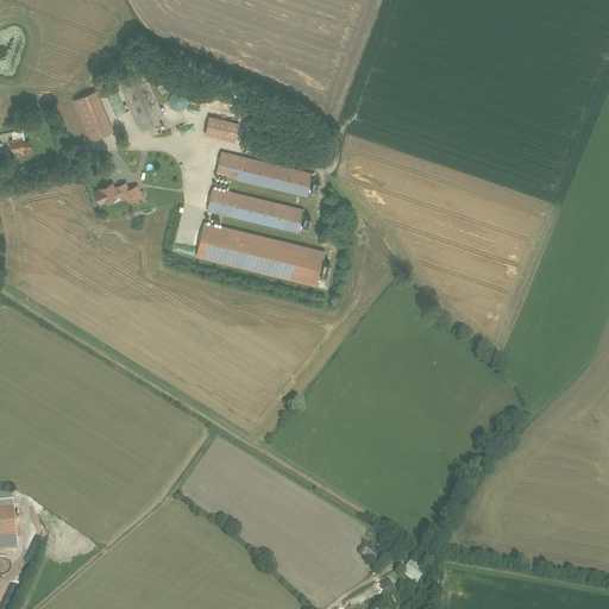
[(143,70),(118,81),(140,132),(165,121),(143,70)]
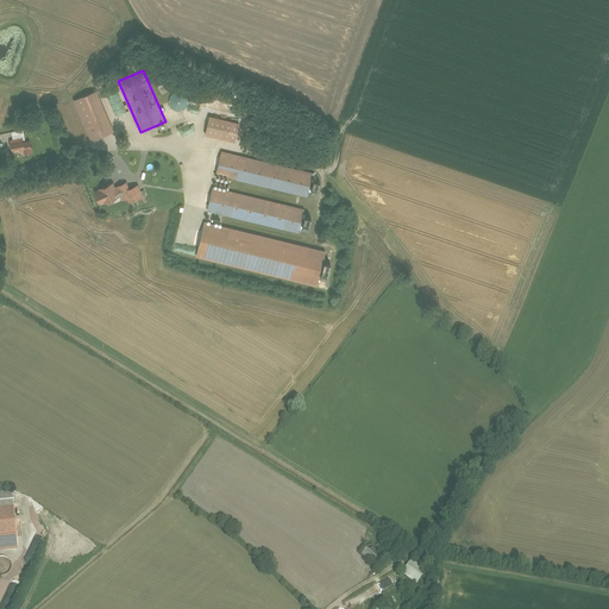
[(158,86),(163,94),(173,88),(168,80),(158,86)]
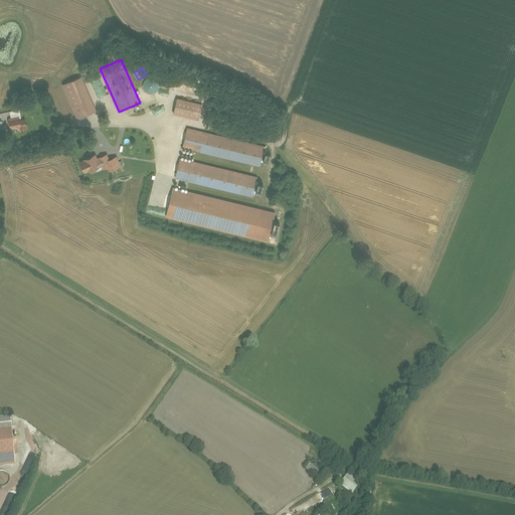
[(92,81),(100,101),(107,98),(96,71),(89,74),(92,81)]
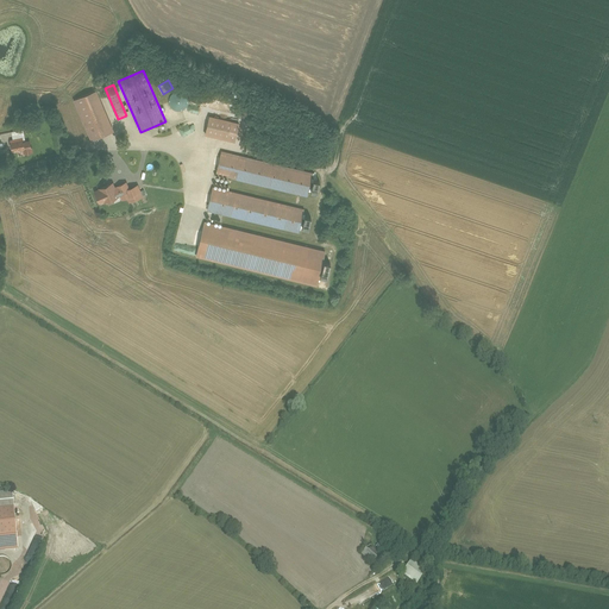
[(96,90),(73,100),(90,142),(113,132),(96,90)]
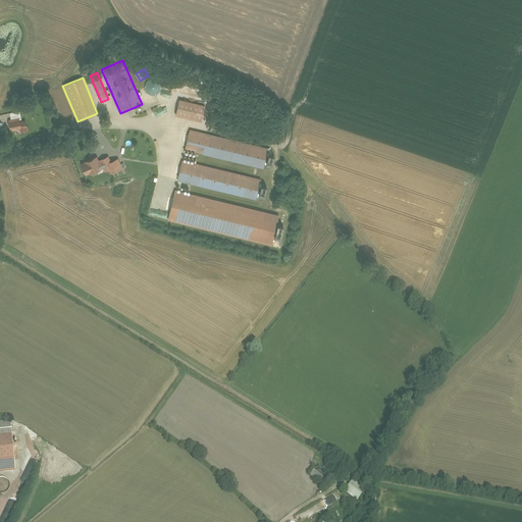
[(160,84),(158,81),(155,79),(152,79),(149,80),(147,82),(145,85),(145,88),(146,91),(148,93),(150,95),(154,95),(157,94),(159,92),(161,89),(161,86),(160,84)]
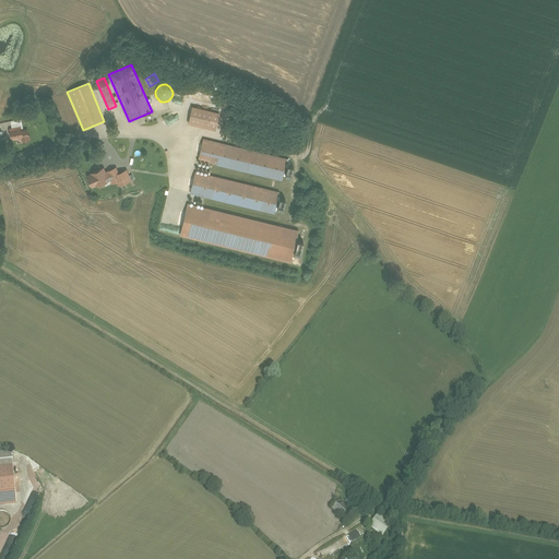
[(191,106),(188,123),(215,130),(219,111),(216,111),(205,108),(191,106)]
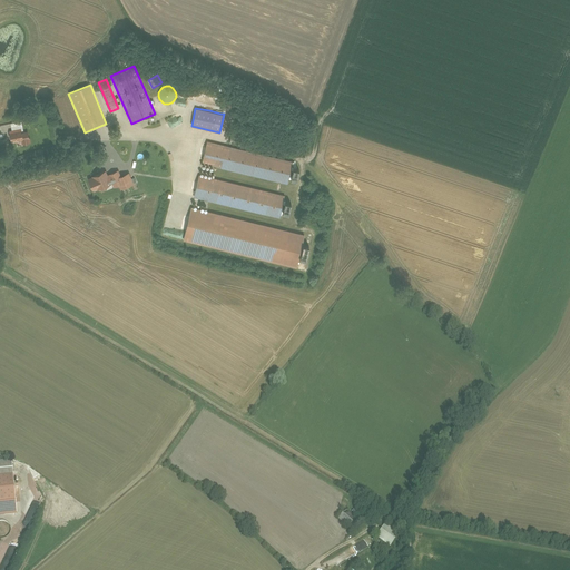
[(185,119),(179,112),(168,123),(174,129),(185,119)]
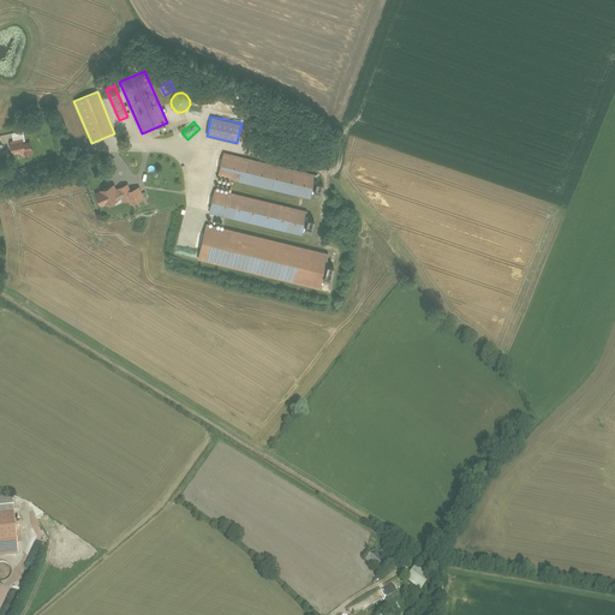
[(13,142),(24,139),(25,139),(23,129),(18,130),(19,132),(11,133),(13,142)]
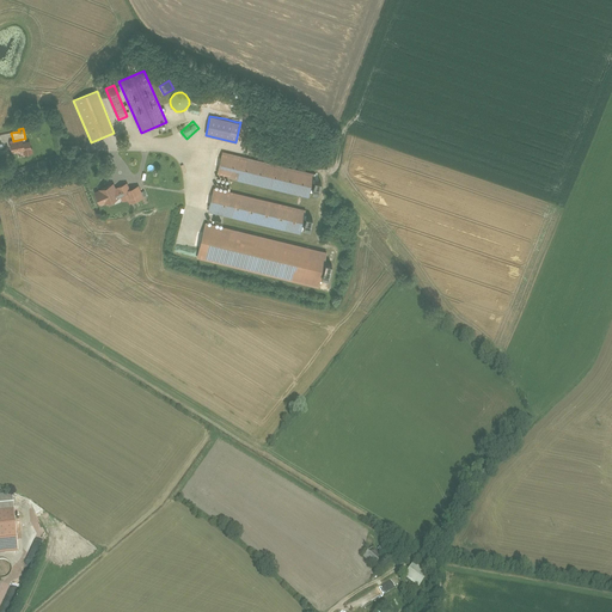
[(31,147),(30,141),(24,142),(24,139),(13,141),(10,141),(12,153),(23,152),(23,155),(30,153),(29,147),(31,147)]
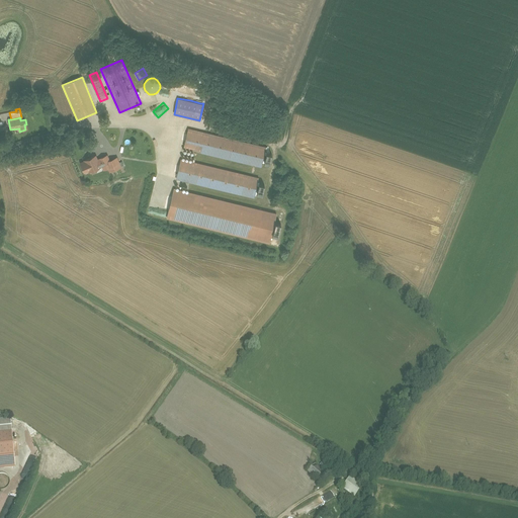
[(266,148),(188,127),(183,148),(261,167),(263,161),(265,152),(266,148)]
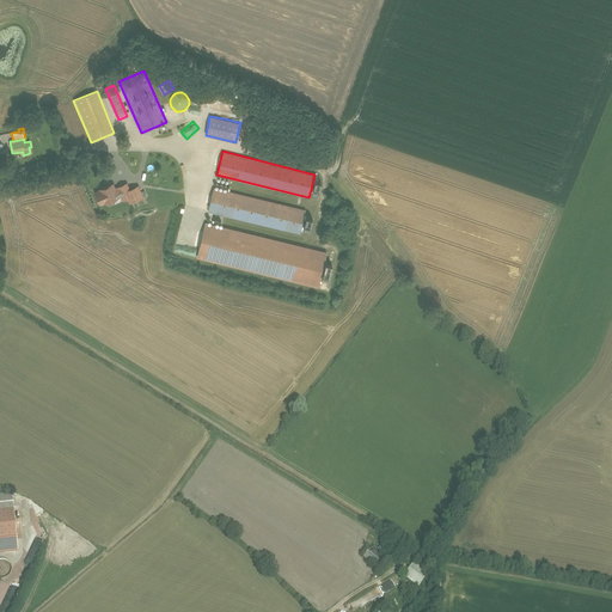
[(322,182),(313,179),(311,190),(319,193),(322,182)]
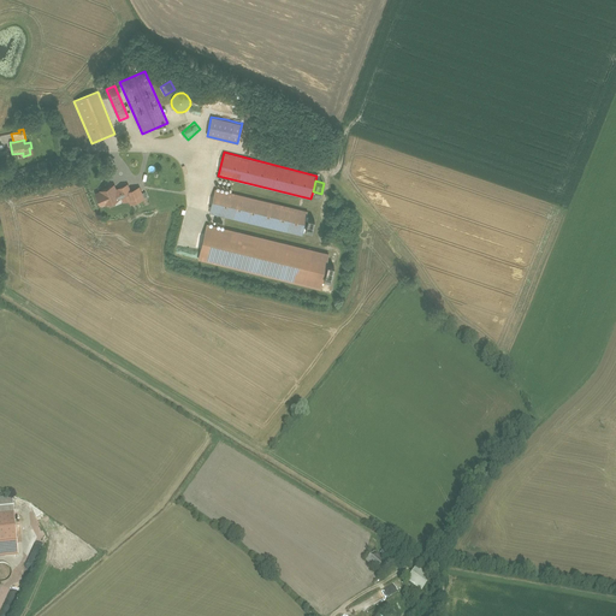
[(99,194),(95,195),(100,208),(106,206),(107,207),(114,205),(114,206),(130,200),(131,205),(144,200),(140,189),(130,193),(128,185),(116,190),(114,185),(99,191),(99,194)]
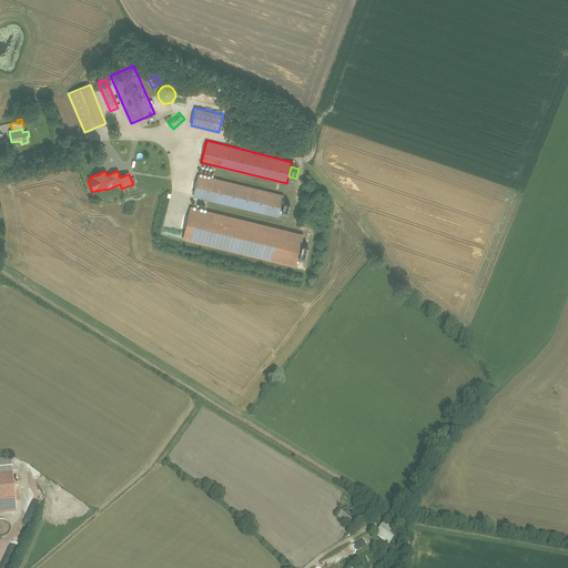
[(284,195),(198,174),(192,196),(279,217),(280,211),(283,201),(284,195)]
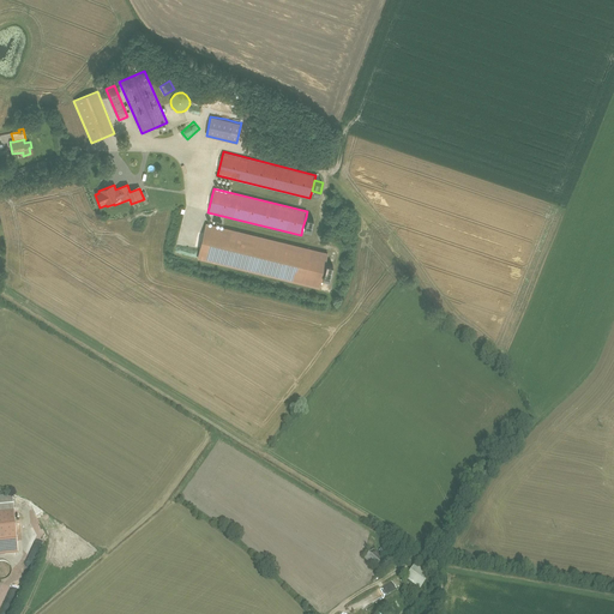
[(314,220),(306,217),(302,228),(311,230),(314,220)]
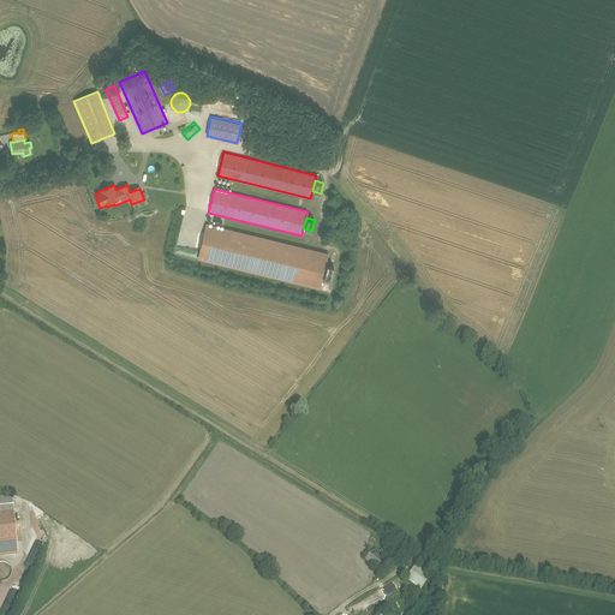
[(206,225),(197,260),(320,290),(328,254),(206,225)]
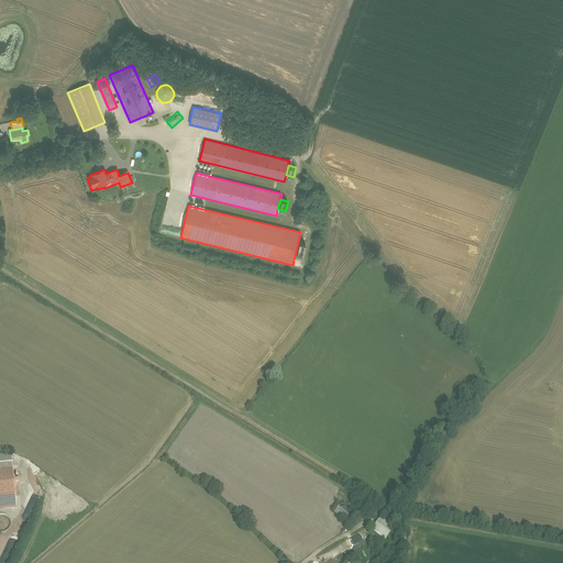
[(306,245),(300,244),(297,258),(302,261),(306,245)]
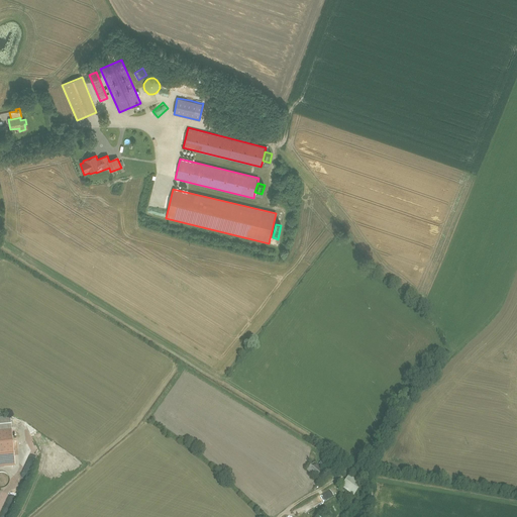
[(0,431),(12,431),(11,417),(0,417),(0,431)]
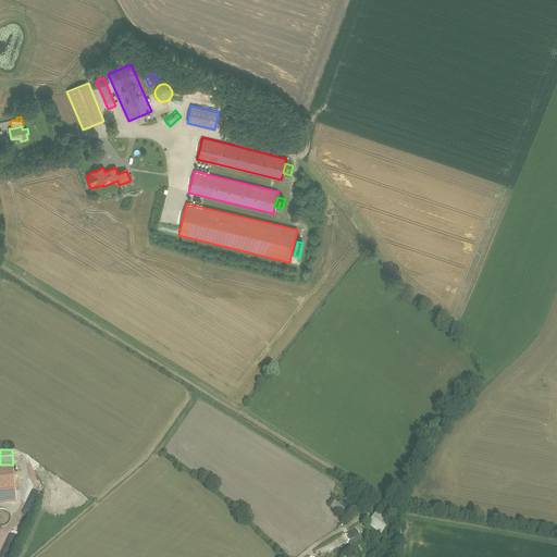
[(0,493),(15,492),(13,465),(0,465),(0,493)]
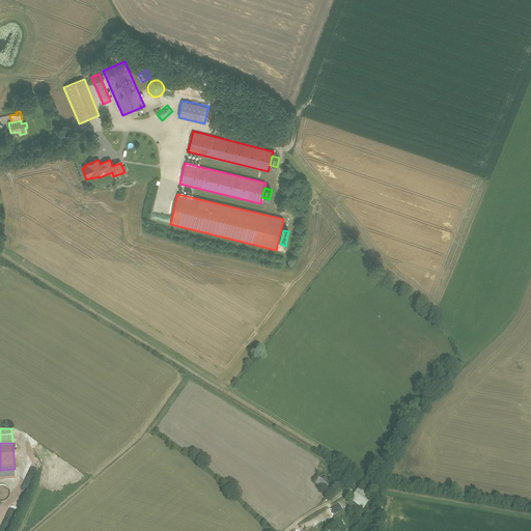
[(322,476),(314,483),(325,493),(332,485),(326,480),(322,476)]
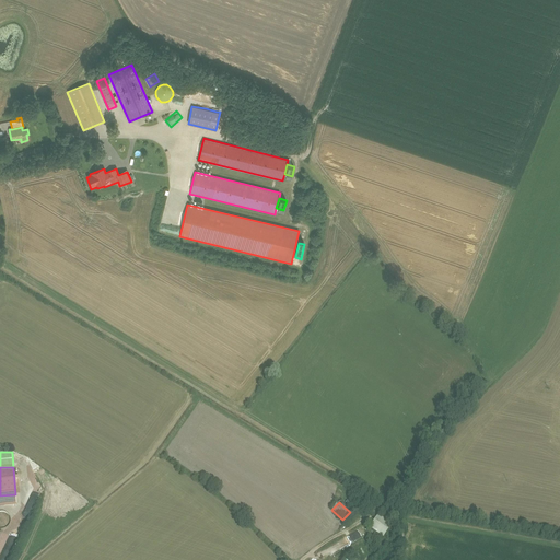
[(22,534),(33,506),(26,503),(16,532),(22,534)]
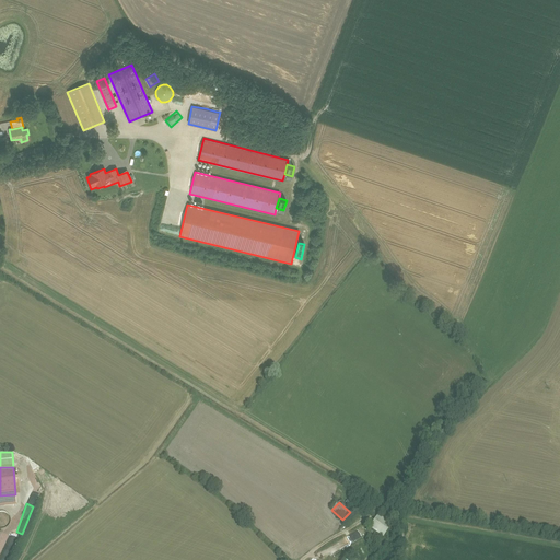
[(10,517),(8,514),(4,513),(1,513),(0,512),(0,529),(2,529),(6,528),(9,527),(10,524),(10,521),(10,517)]
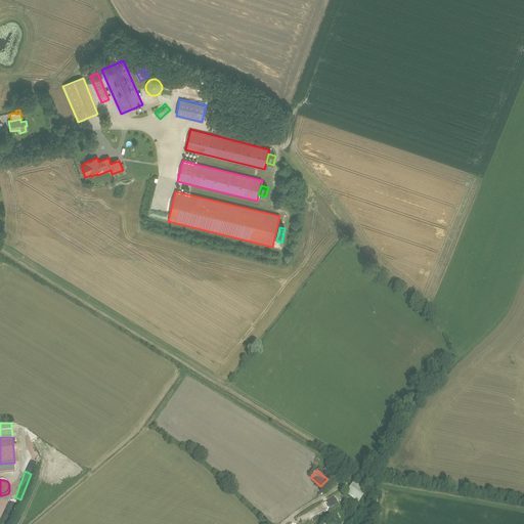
[(364,488),(354,481),(345,493),(358,503),(367,490),(364,488)]
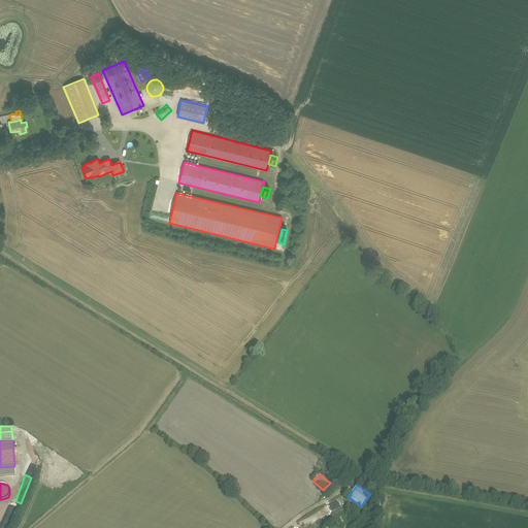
[(290,517),(306,508),(303,503),(288,512),(290,517)]
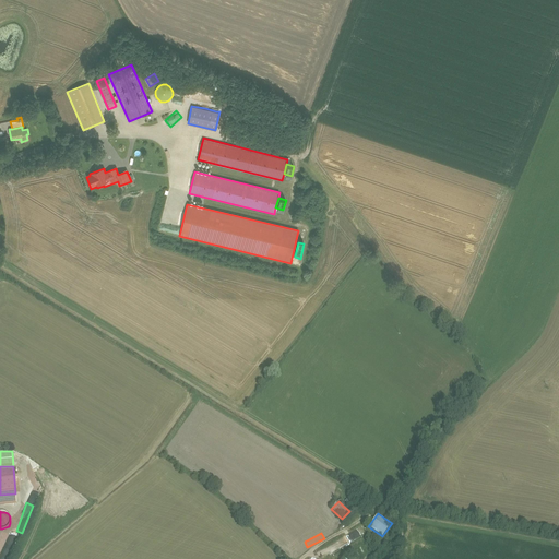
[(322,552),(325,558),(347,545),(344,539),(322,552)]
